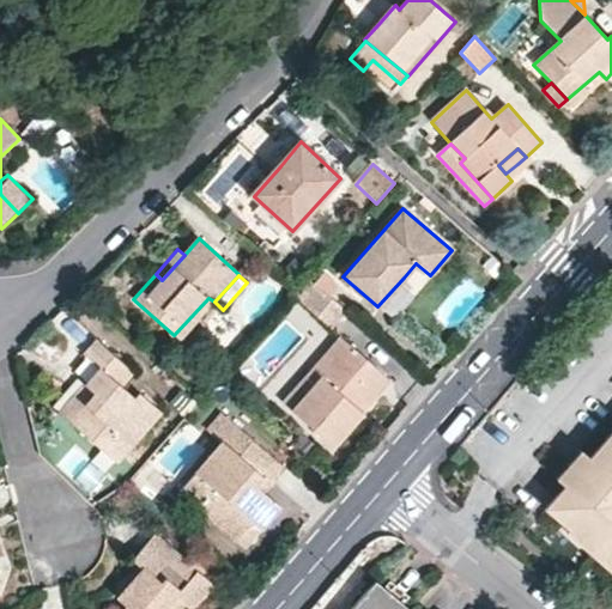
[(296,294),(296,296),(332,328),(349,311),(311,278),(296,294)]
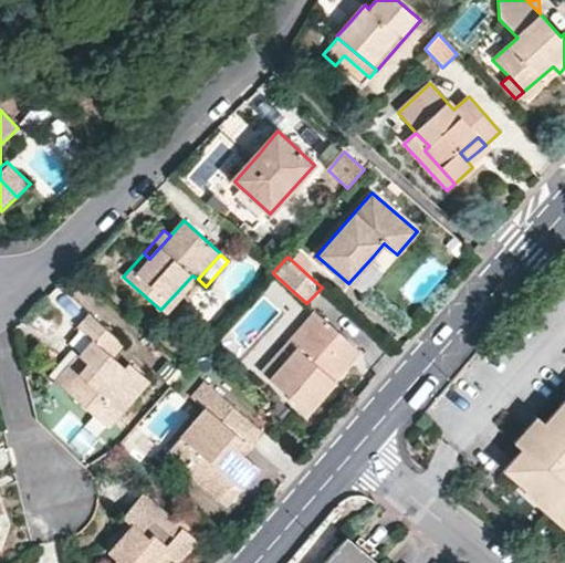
[(192,275),(160,310),(166,314),(198,279),(192,275)]
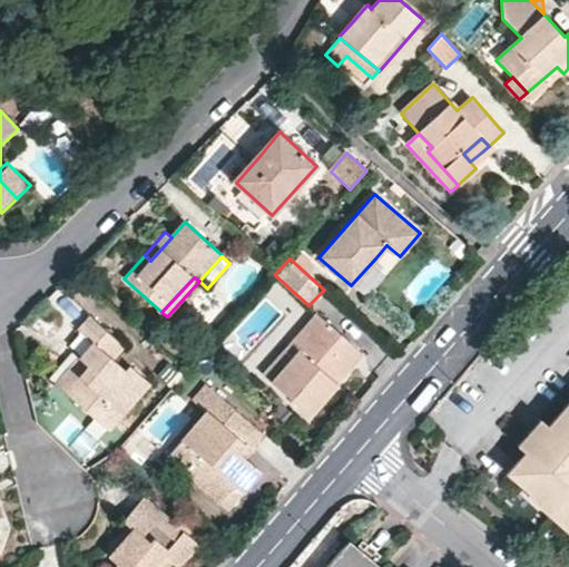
[(365,354),(319,313),(292,343),(300,350),(272,381),(311,416),(335,388),(365,354)]
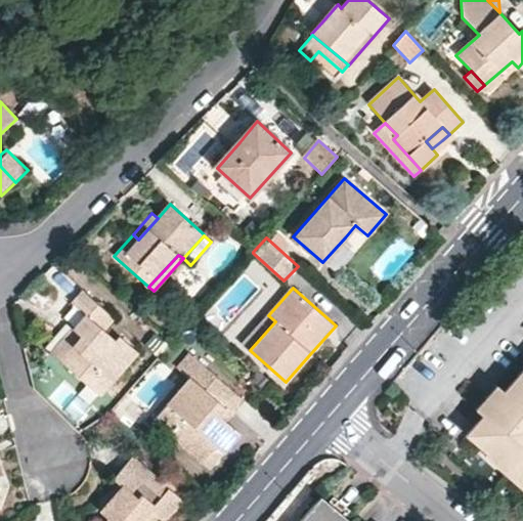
[(83,338),(60,363),(89,389),(103,374),(113,383),(139,352),(119,336),(116,341),(103,330),(113,318),(83,292),(73,303),(87,316),(78,327),(74,331),(77,333),(83,338)]
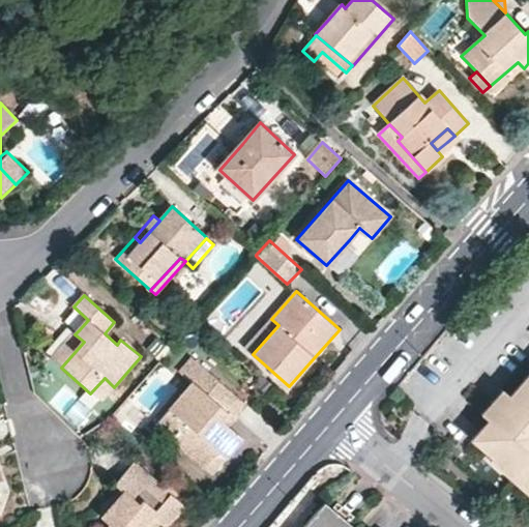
[(456,324),(468,309),(463,304),(450,320),(456,324)]
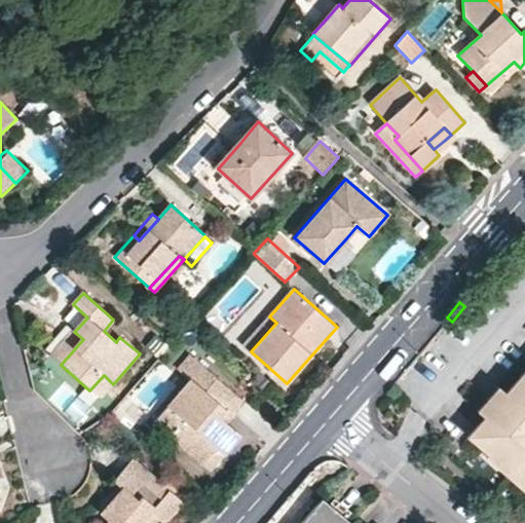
[(269,316),(244,345),(251,351),(276,323),(269,316)]
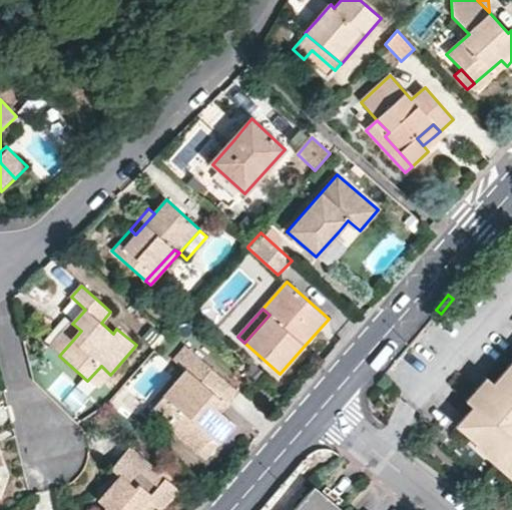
[(54,351),(59,356),(81,331),(75,326),(54,351)]
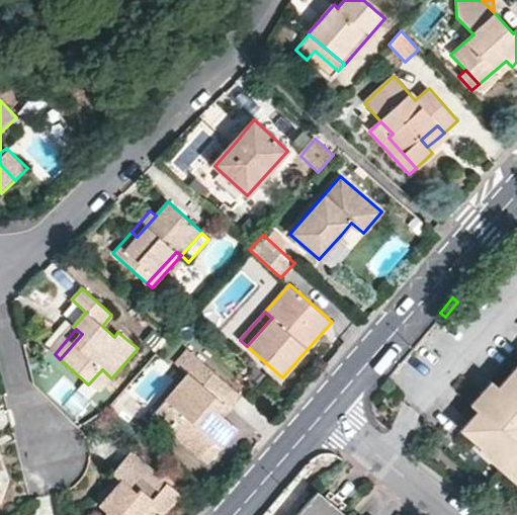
[(152,417),(199,457),(213,441),(222,447),(238,428),(223,416),(218,412),(224,405),(230,410),(241,396),(187,350),(176,363),(188,374),(152,417)]
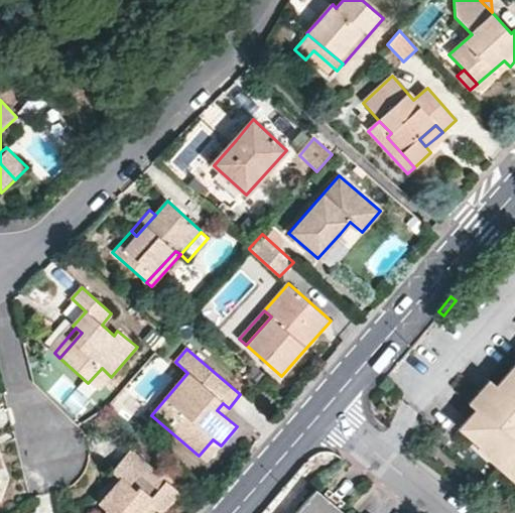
[(480,414),(475,410),(459,429),(478,446),(475,450),(499,470),(504,464),(514,473),(514,363),(496,385),(510,397),(504,404),(496,396),(490,403),(480,414)]
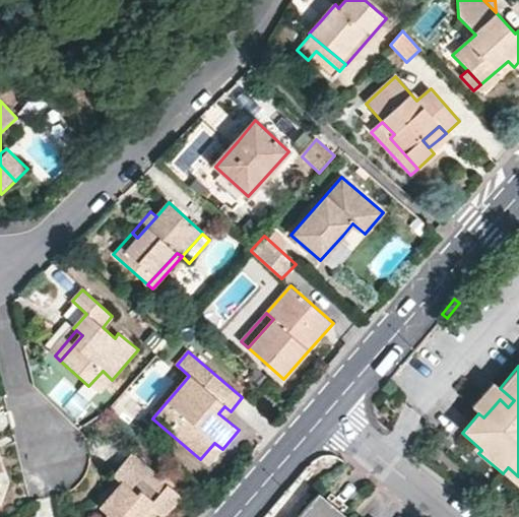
[(103,371),(88,386),(99,395),(112,380),(103,371)]
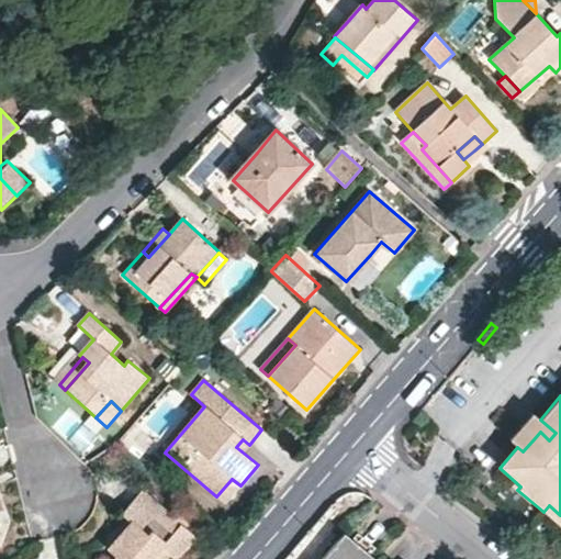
[(526,421),(520,427),(534,439),(540,432),(549,440),(556,433),(540,420),(533,413),(526,421)]
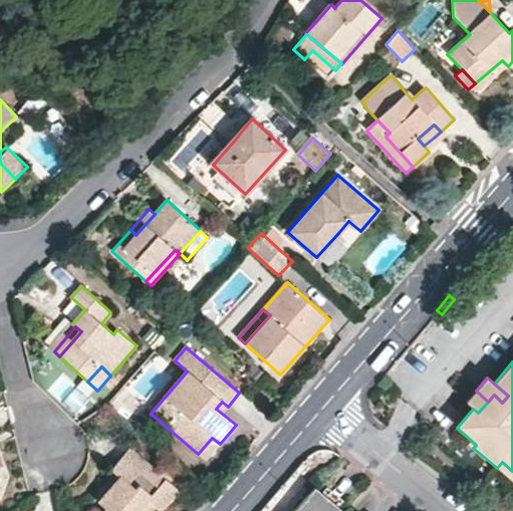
[(465,402),(473,409),(478,413),(488,402),(476,391),(465,402)]
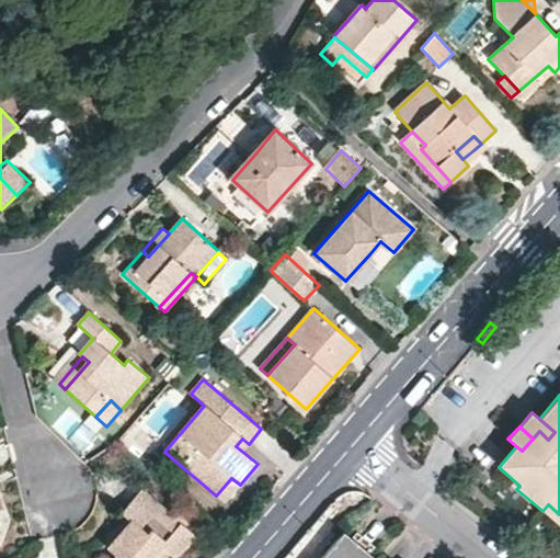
[(231,478),(216,496),(225,503),(240,485),(231,478)]
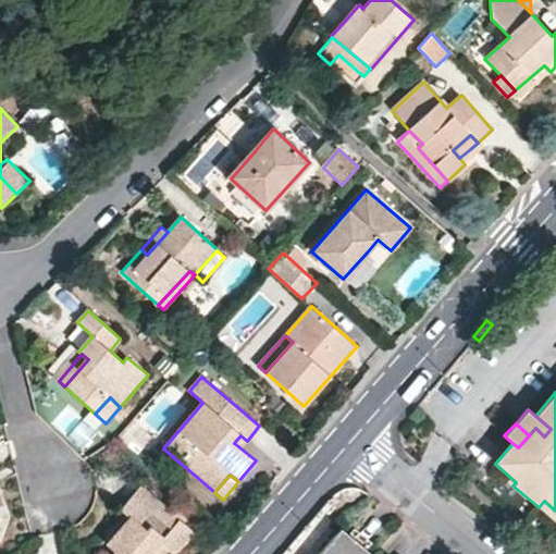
[(115,553),(155,553),(162,545),(170,553),(176,553),(194,532),(140,485),(120,509),(130,517),(106,544),(115,553)]
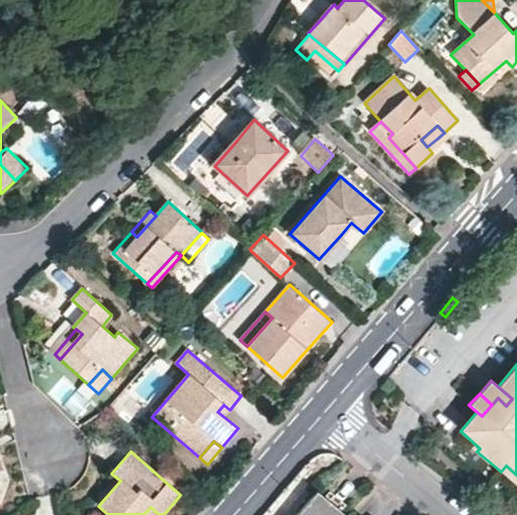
[(516,475),(506,465),(501,471),(516,486),(516,475)]
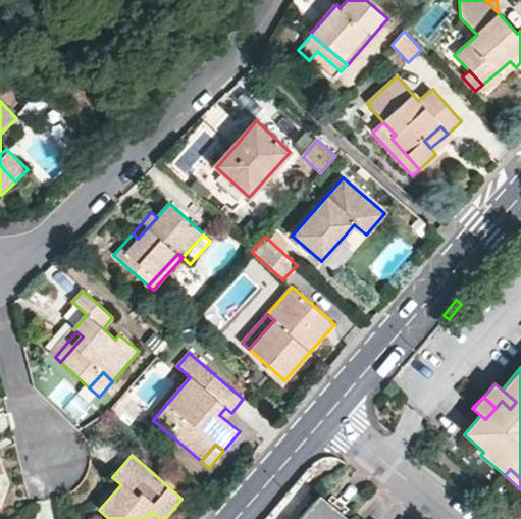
[(341,518),(344,515),(350,508),(337,499),(331,506),(326,501),(320,496),(300,518),(341,518)]
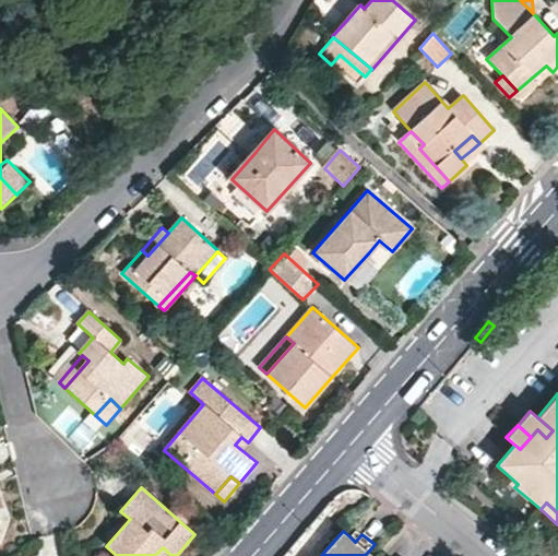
All buildings are outlined.
